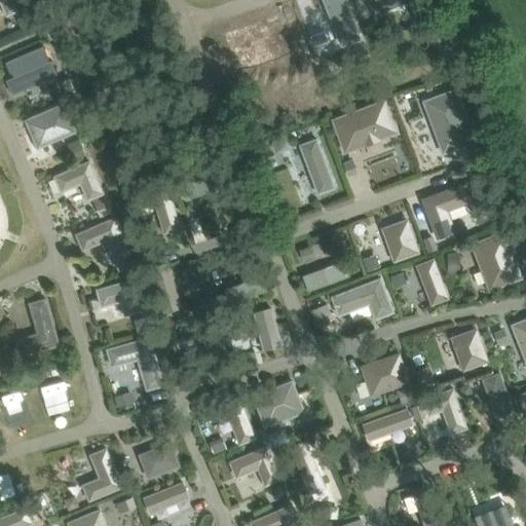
[(0,0),(7,14),(22,7),(17,0),(0,0)]
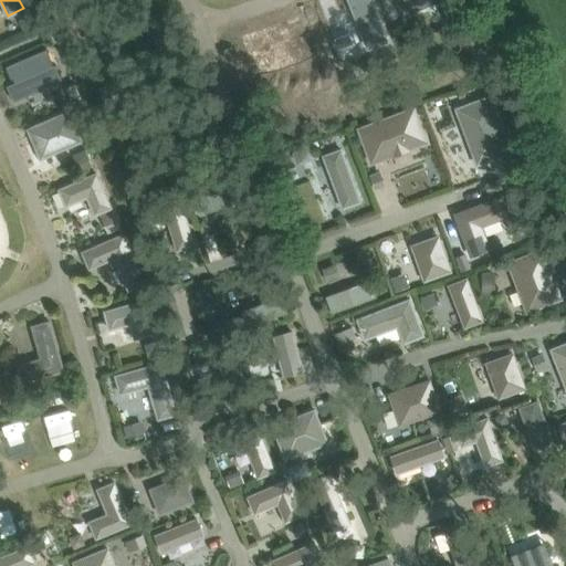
[(395,0),(402,17),(439,0),(395,0)]
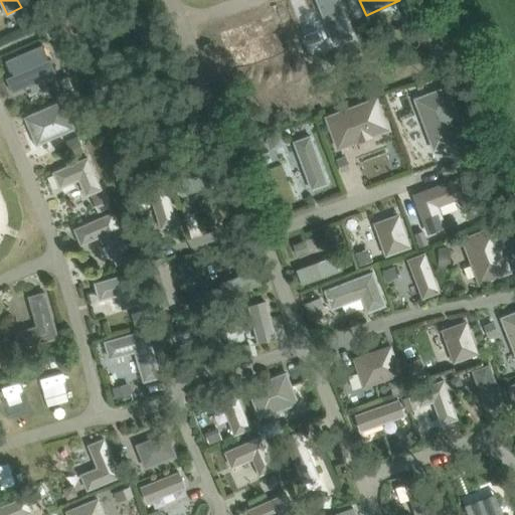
[(28,11),(15,16),(22,30),(34,24),(28,11)]
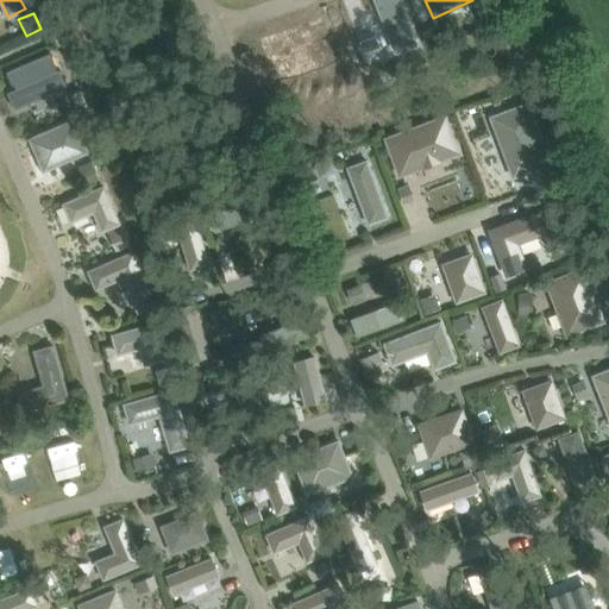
[(50,54),(6,73),(12,85),(14,83),(17,88),(7,92),(7,93),(18,88),(25,104),(14,108),(14,110),(67,87),(60,70),(57,70),(50,54)]
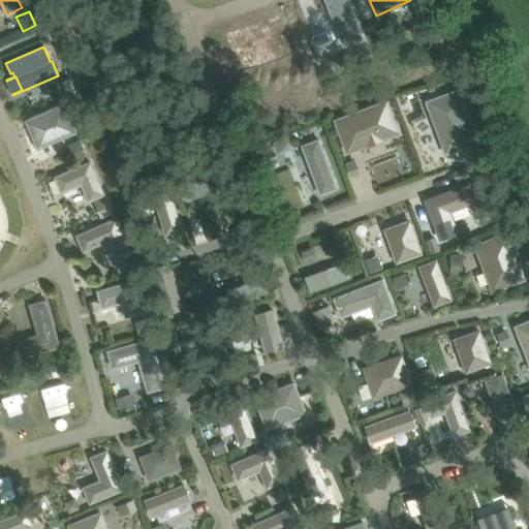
[(66,80),(57,84),(58,84),(59,84),(63,94),(62,94),(62,95),(71,91),(66,80)]
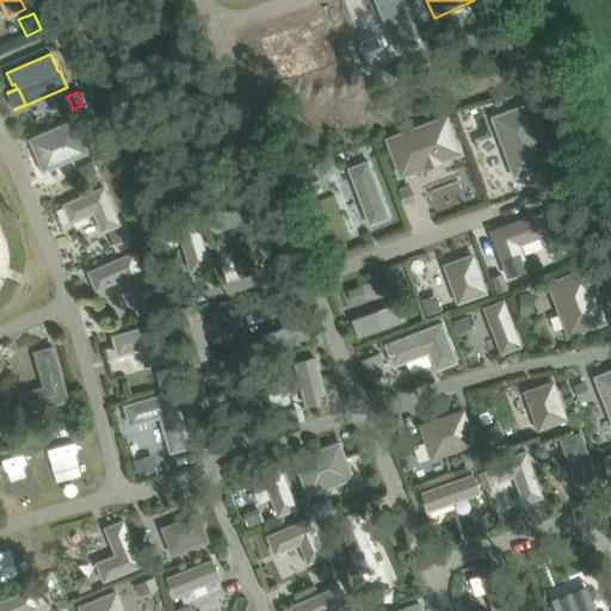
[(529,105),(493,118),(510,162),(514,161),(528,167),(529,172),(551,164),(529,105)]
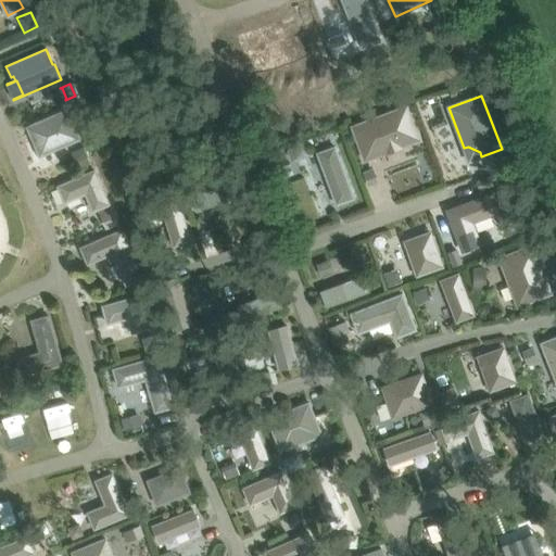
[(401,146),(418,139),(406,106),(353,127),(365,160),(386,151),(382,142),(383,140),(394,136),(397,137),(401,146)]
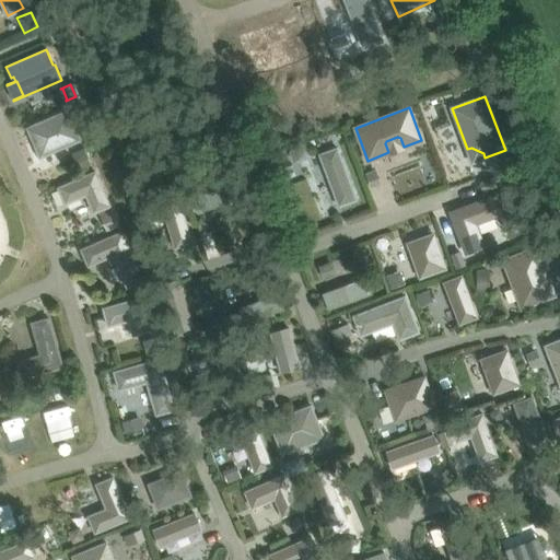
[(81,140),(68,111),(27,128),(41,158),(81,140)]
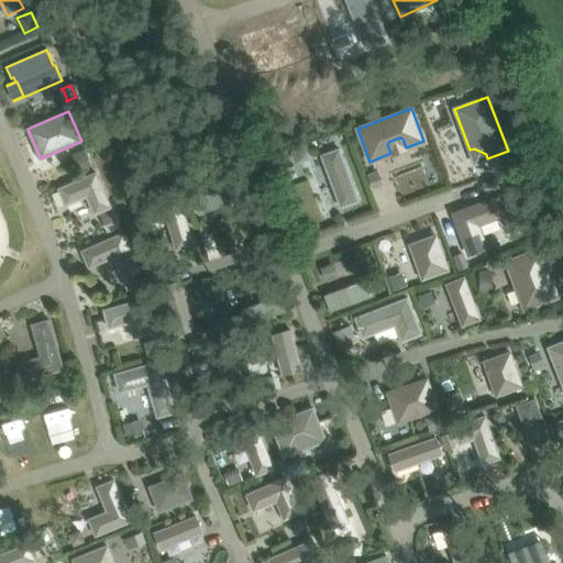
[(305,146),(291,151),(295,161),(308,155),(305,146)]
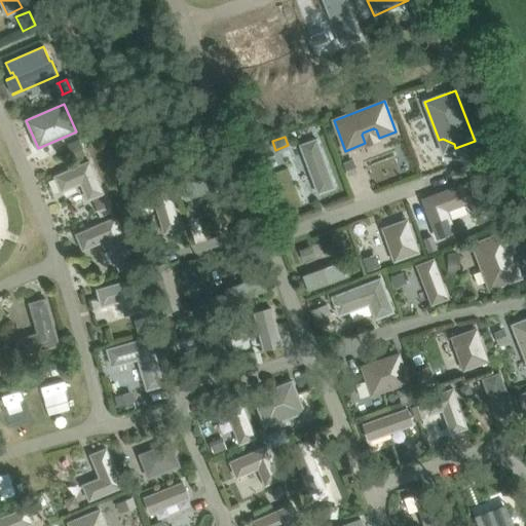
[(80,139),(69,143),(76,160),(87,156),(80,139)]
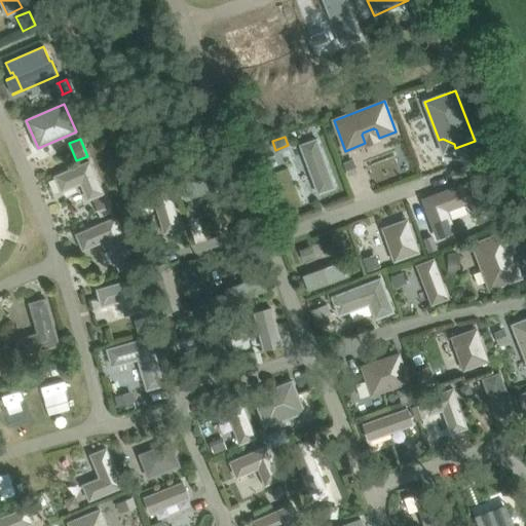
[(318,193),(335,187),(316,139),(300,145),(318,193)]
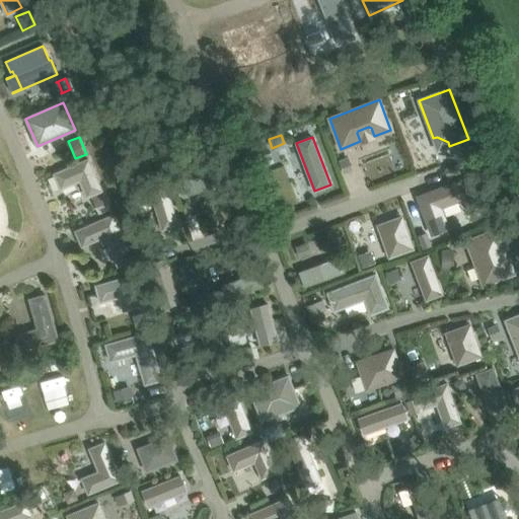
[(346,156),(338,160),(344,174),(352,171),(346,156)]
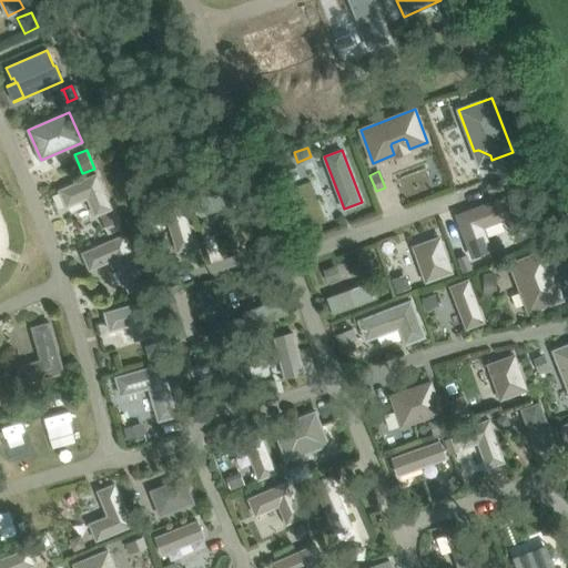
[(95,215),(112,209),(97,174),(59,190),(67,206),(88,198),(95,215)]
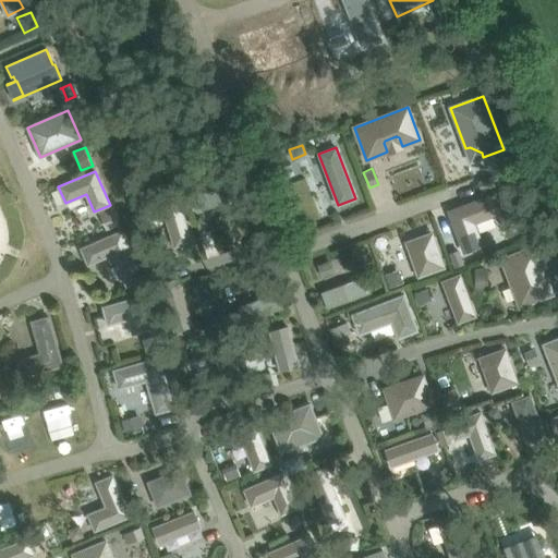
[(493,176),(478,181),(483,191),(496,185),(493,176)]
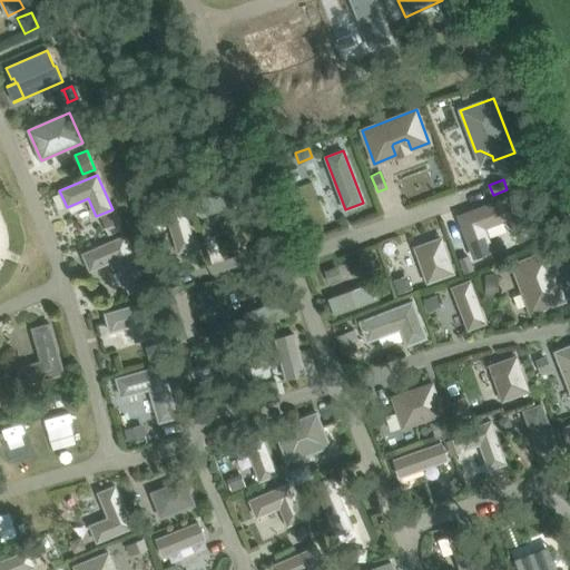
[(243,185),(192,200),(194,207),(196,206),(197,209),(204,207),(206,214),(247,200),(243,185)]
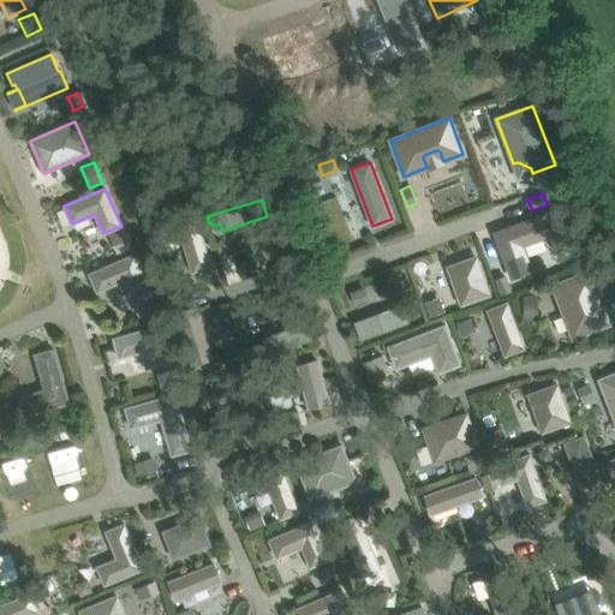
[(542,214),(494,232),(502,254),(511,278),(533,269),(524,244),(549,234),(542,214)]
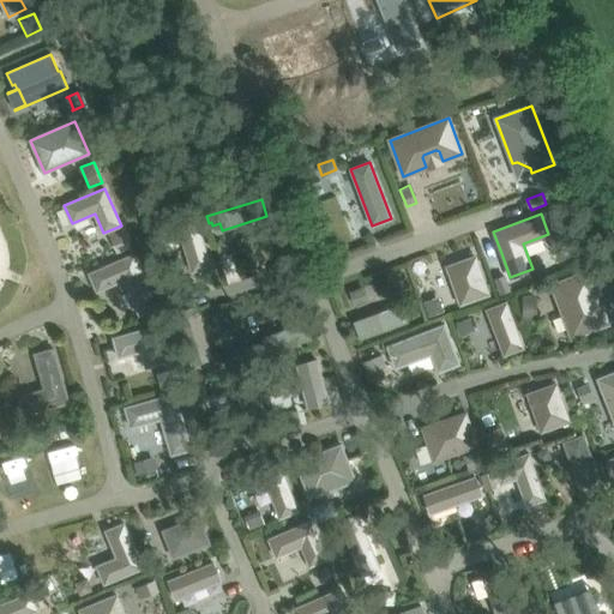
[(198,220),(179,226),(193,272),(210,266),(211,266),(198,220)]
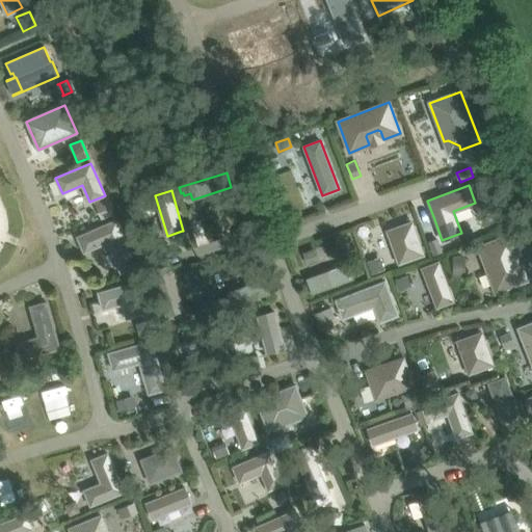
[(106,198),(96,204),(103,218),(113,214),(106,198)]
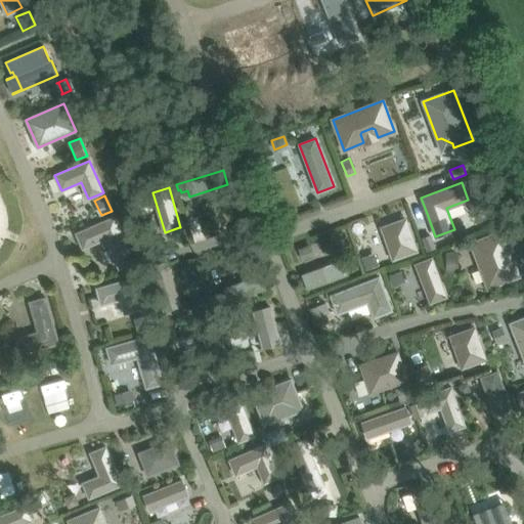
[(137,201),(124,204),(127,213),(139,209),(137,201)]
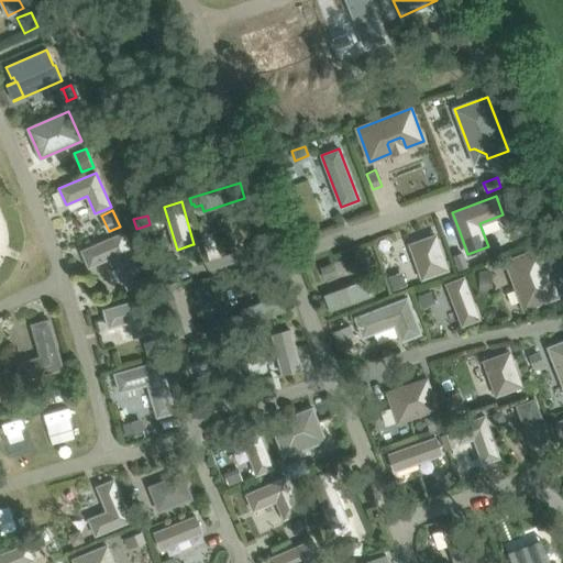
[(128,288),(144,282),(123,233),(81,251),(89,267),(113,256),(128,288)]
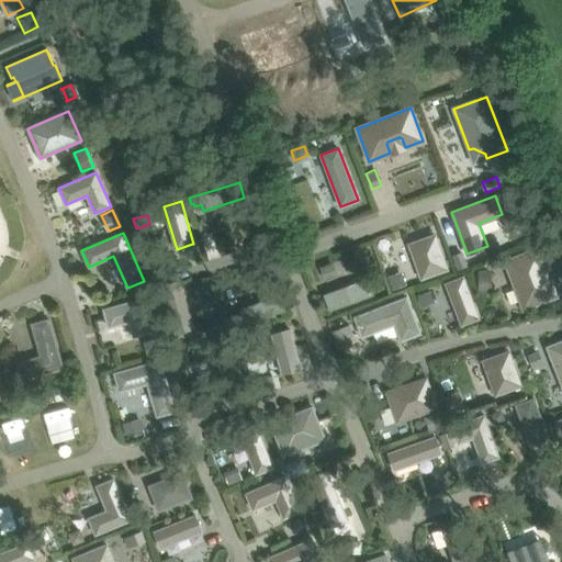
[(447,269),(435,235),(409,244),(422,278),(447,269)]
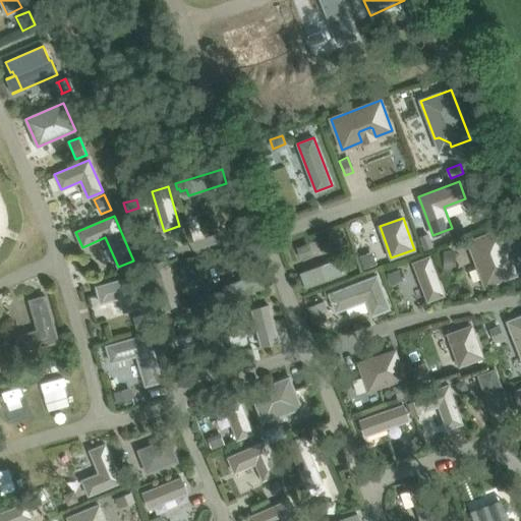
[(516,275),(499,230),(468,242),(485,286),(516,275)]
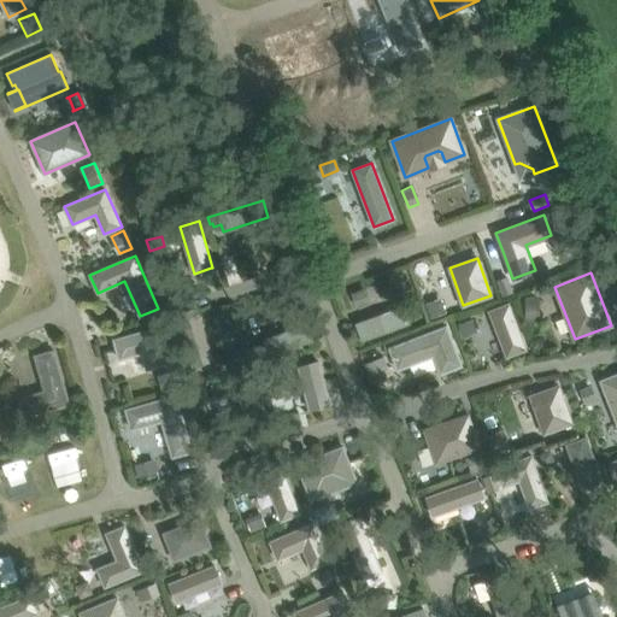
[(506,276),(498,280),(504,295),(512,292),(506,276)]
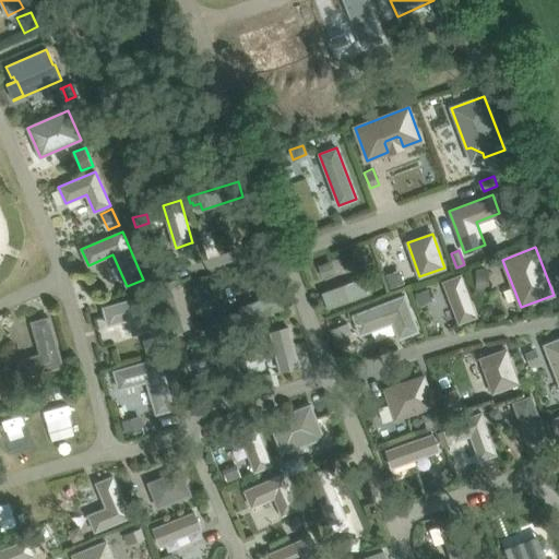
[(475,270),(475,284),(489,284),(489,270),(475,270)]
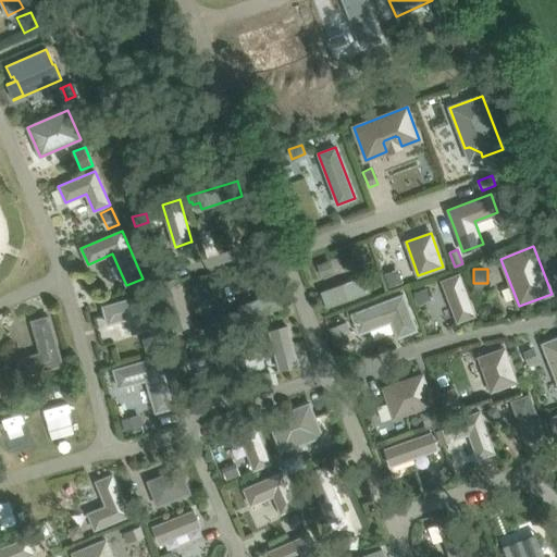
[(398,272),(385,276),(390,287),(401,283),(398,272)]
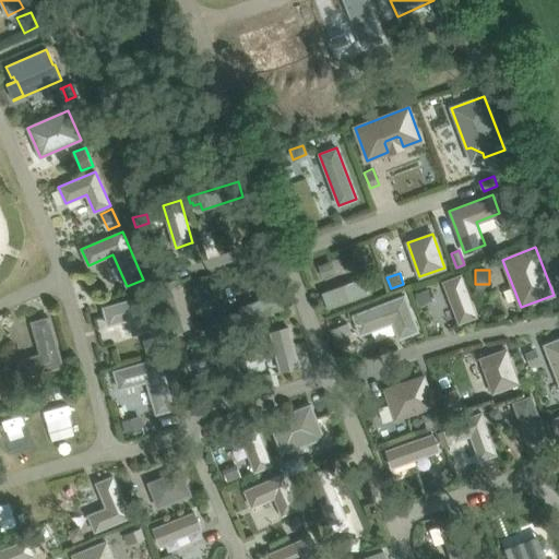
[(461,275),(443,282),(459,323),(476,317),(461,275)]
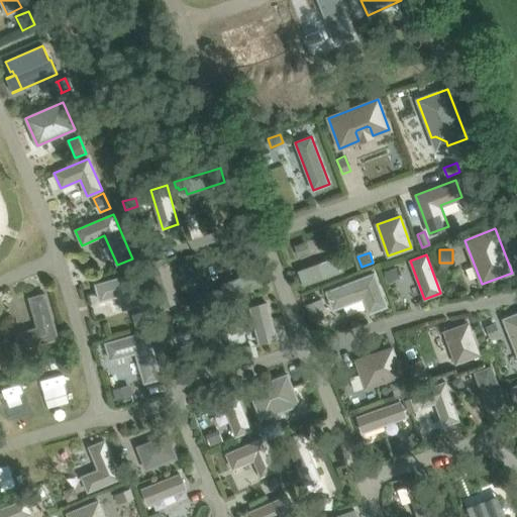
[(299,271),(298,271),(304,286),(342,272),(343,271),(337,255),(337,256),(299,271)]
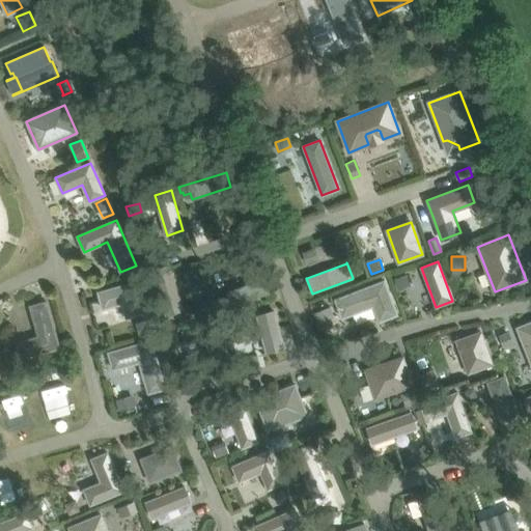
[(166,314),(183,309),(169,266),(152,271),(166,314)]
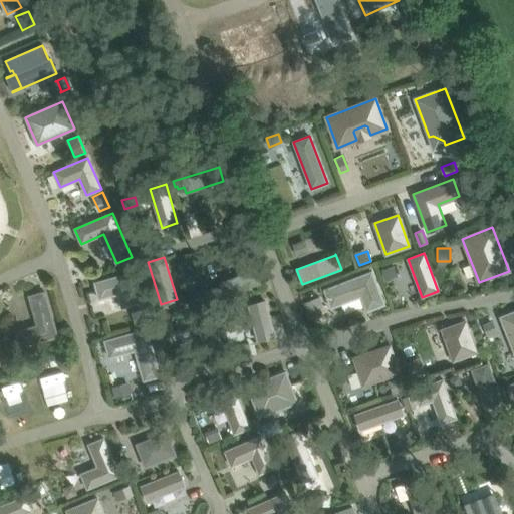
[(394,265),(381,269),(386,279),(397,275),(394,265)]
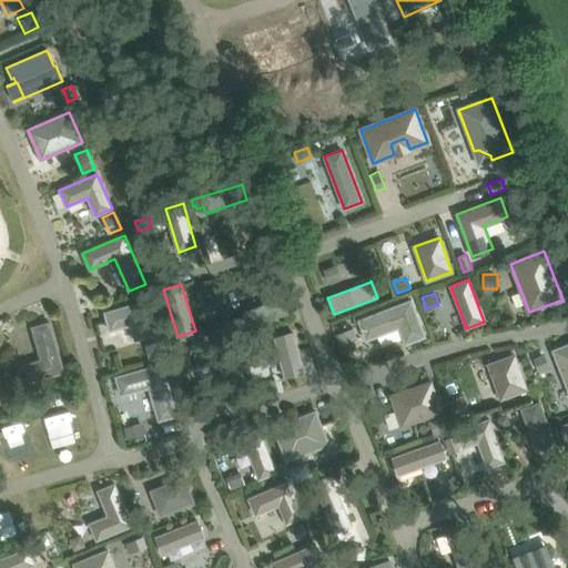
[(281,298),(250,310),(254,325),(286,314),(281,298)]
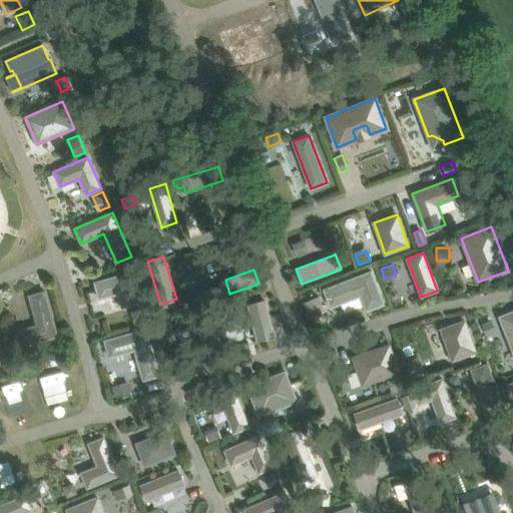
[(138,302),(130,273),(94,283),(99,299),(118,294),(122,307),(138,302)]
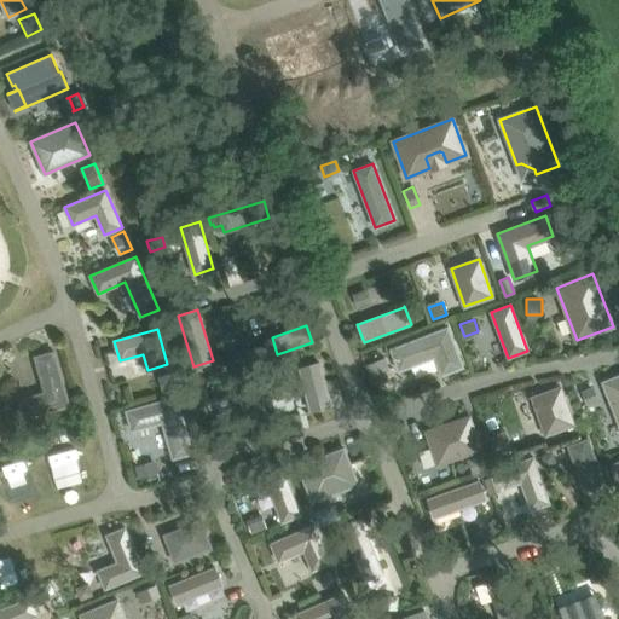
[(447,329),(392,350),(400,369),(435,356),(443,374),(462,366),(447,329)]
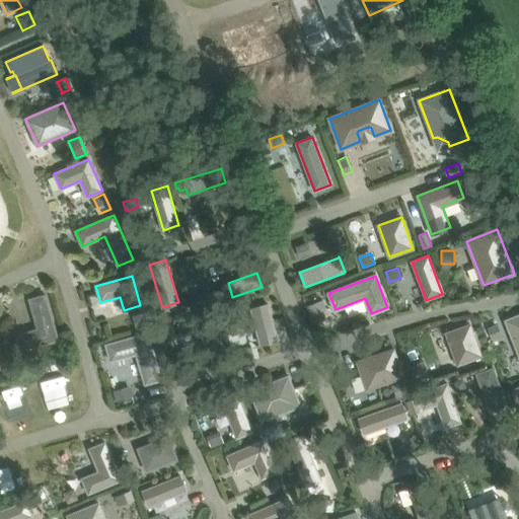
[(21,351),(58,341),(46,295),(29,299),(38,328),(16,336),(21,351)]
